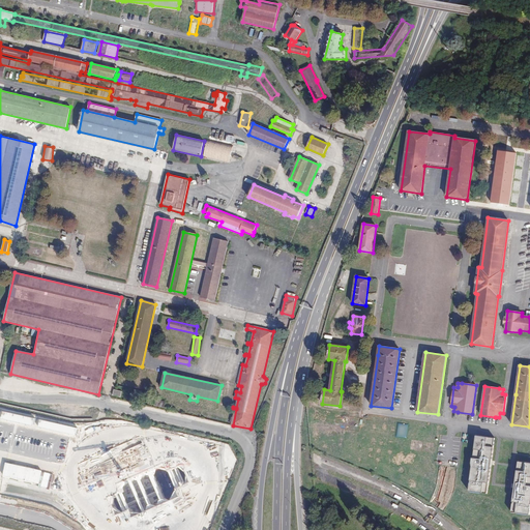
[(495,439),(476,436),(469,493),(488,495),(495,439)]
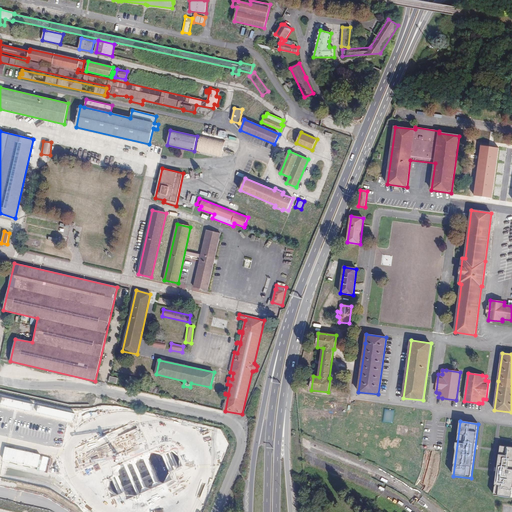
[(511,447),(501,446),(494,496),(511,498),(511,447)]
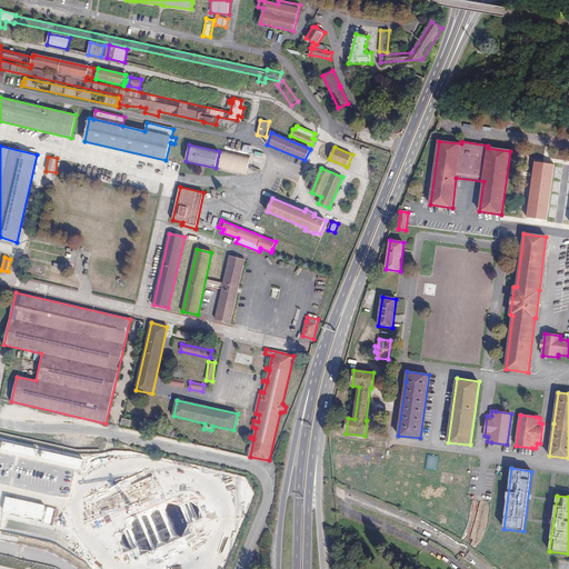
[(115,535),(122,553),(137,548),(140,556),(192,533),(188,525),(203,518),(195,499),(179,506),(176,497),(125,519),(128,529),(115,535)]
